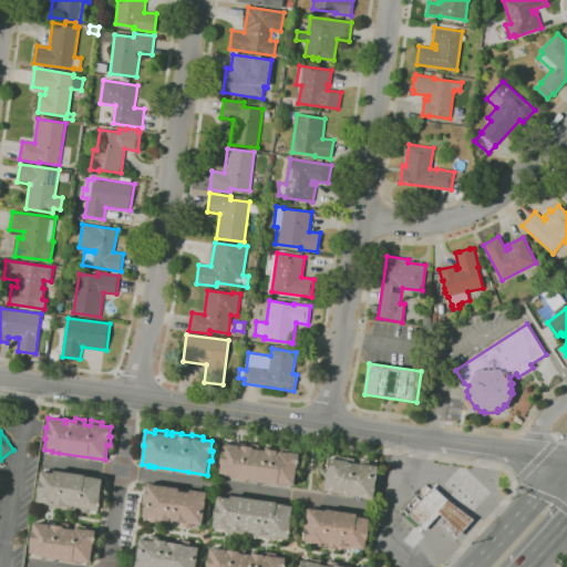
[(295,486),(286,485),(286,486),(275,484),(264,483),(263,483),(253,482),(253,480),(234,476),(234,478),(227,477),(222,477),(223,476),(222,476),(222,474),(219,474),(219,473),(220,464),(219,464),(220,452),(222,453),(224,443),(236,444),(236,442),(244,443),(250,444),(250,443),(259,444),(259,447),(265,449),(265,446),(276,447),(276,446),(290,449),(289,452),(296,453),(297,449),(305,450),(301,468),(305,468),(305,473),(297,472),(295,486)]
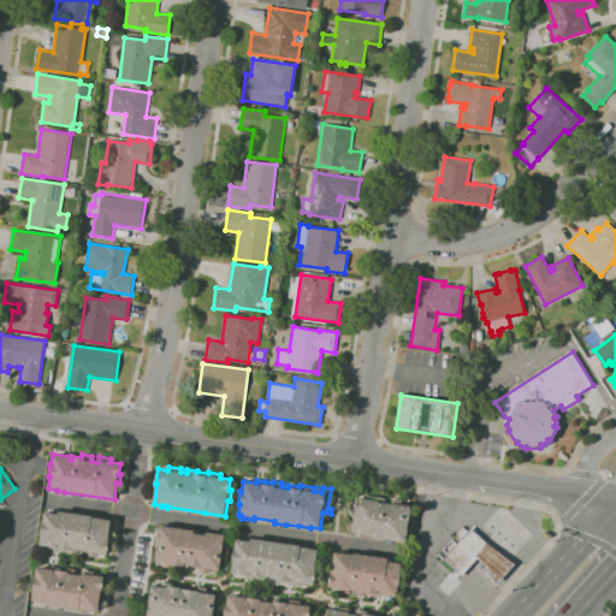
[(408,505),(390,503),(390,501),(354,496),(349,534),(403,542),(408,505)]
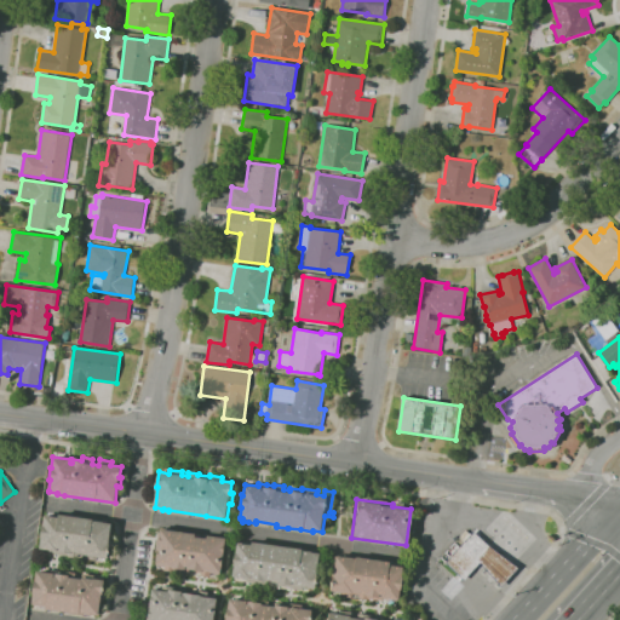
[(97,561),(85,560),(85,555),(79,555),(78,558),(68,557),(68,556),(53,554),(53,552),(50,551),(50,550),(39,549),(41,539),(40,539),(41,526),(42,526),(44,515),(58,517),(59,514),(93,518),(92,521),(112,523),(109,539),(113,539),(112,549),(108,549),(107,558),(97,557),(97,561)]
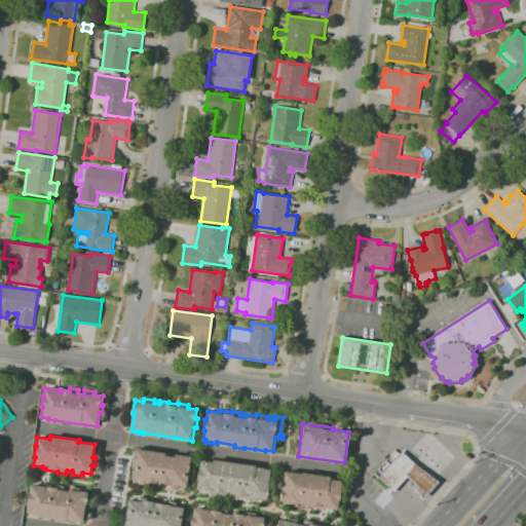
[(179,489),(171,488),(171,486),(166,485),(166,484),(160,483),(160,486),(147,484),(147,485),(140,484),(140,481),(133,480),(133,479),(132,478),(136,449),(165,453),(165,455),(176,457),(176,454),(191,456),(187,487),(179,486),(179,489)]
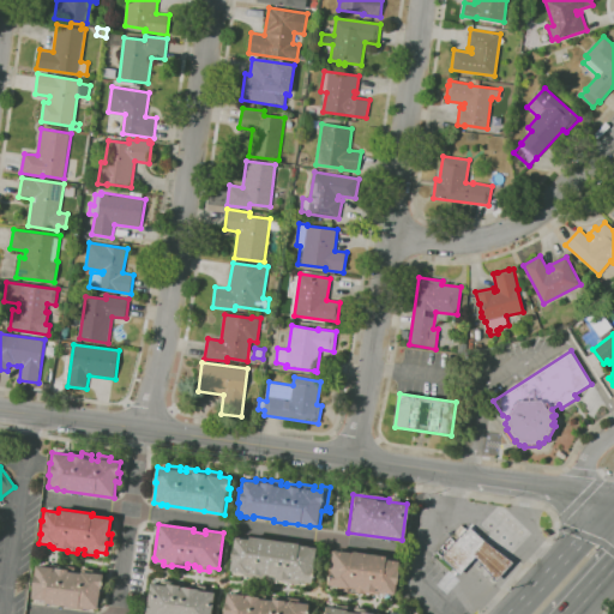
[(475,557),(459,573),(458,572),(456,576),(452,572),(455,569),(441,558),(461,536),(456,531),(462,524),(468,529),(470,527),(485,540),(473,553),(475,557)]
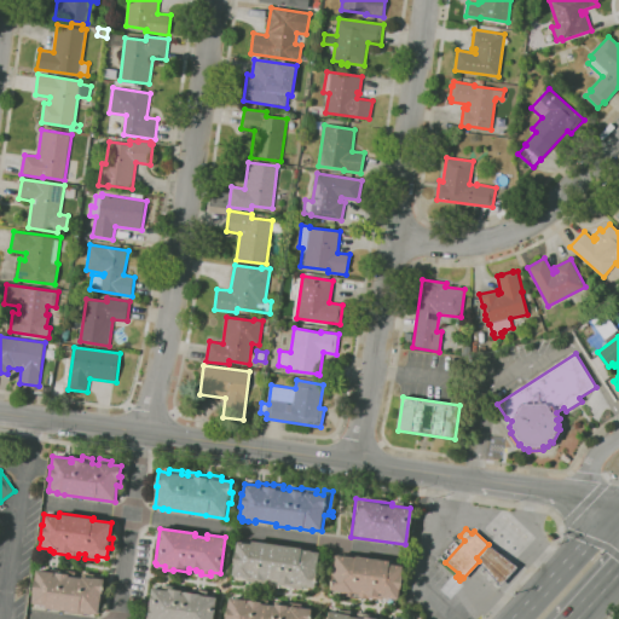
[(304,590),(293,588),(293,586),(277,584),(278,582),(271,580),(271,584),(261,583),(247,580),(247,579),(232,577),(232,576),(233,565),(232,565),(235,553),(236,553),(237,542),(250,544),(252,541),(302,548),(301,550),(320,553),(318,568),(319,568),(318,579),(316,578),(314,588),(305,586),(304,590)]
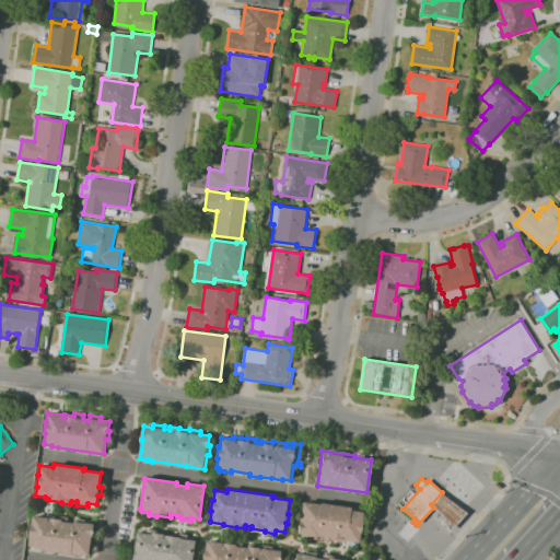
[(442,492),(468,513),(453,529),(433,508),(431,504),(442,492)]
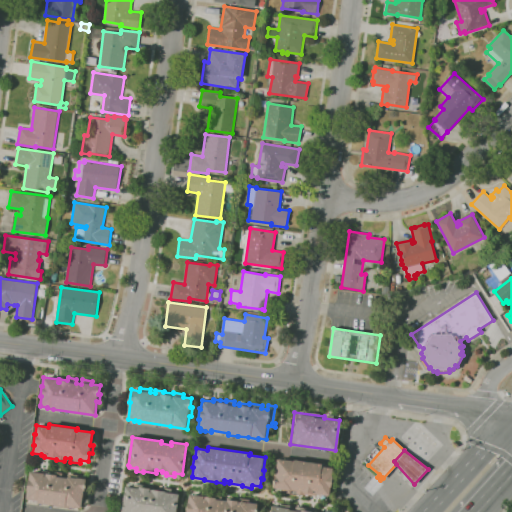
[(282,492),(328,497),(332,465),(274,459),(272,488),(282,488),(282,492)]
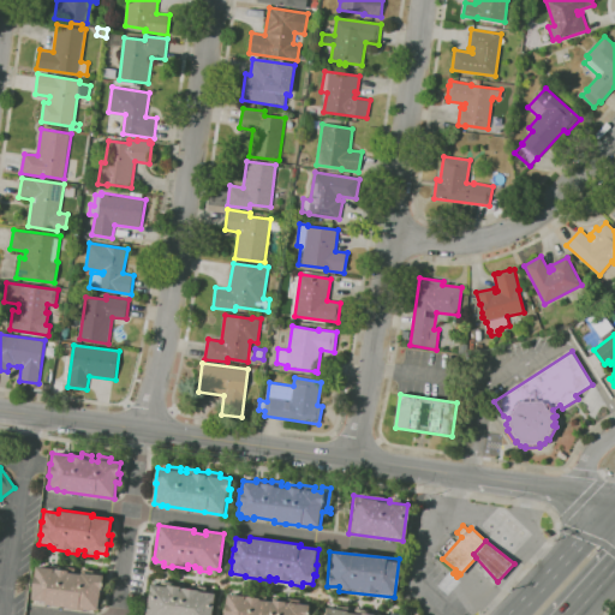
[(97,611),(45,604),(45,602),(33,601),(33,599),(31,599),(33,590),(31,589),(34,577),(35,577),(36,566),(51,568),(51,565),(54,566),(54,568),(65,569),(65,566),(76,568),(75,573),(81,574),(82,568),(94,571),(94,574),(103,575),(102,585),(105,586),(103,595),(100,595),(97,611)]
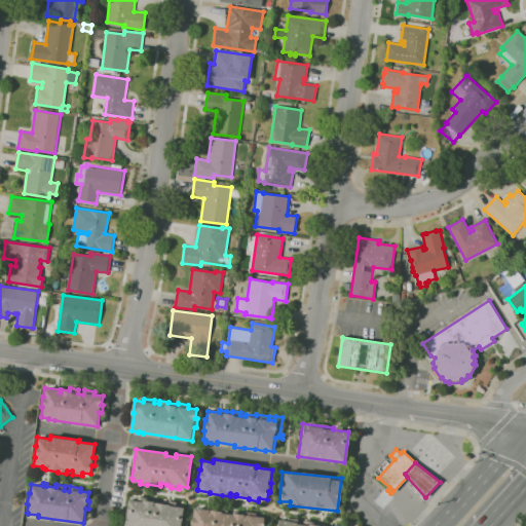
[(181,525),(124,525),(128,499),(137,500),(138,496),(146,497),(146,498),(158,500),(158,501),(167,502),(167,500),(177,501),(176,506),(184,508),(181,525)]
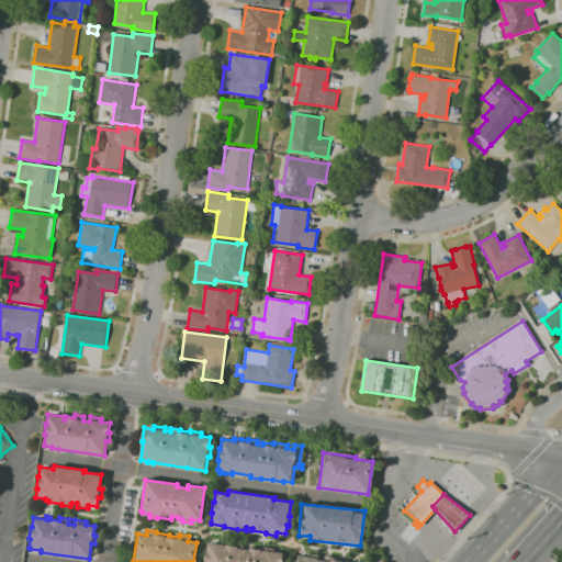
[(202,561),(203,553),(205,553),(208,539),(211,540),(211,541),(224,543),(224,542),(237,544),(237,546),(247,548),(248,546),(262,548),(261,553),(262,553),(263,548),(285,552),(283,561),(202,561)]
